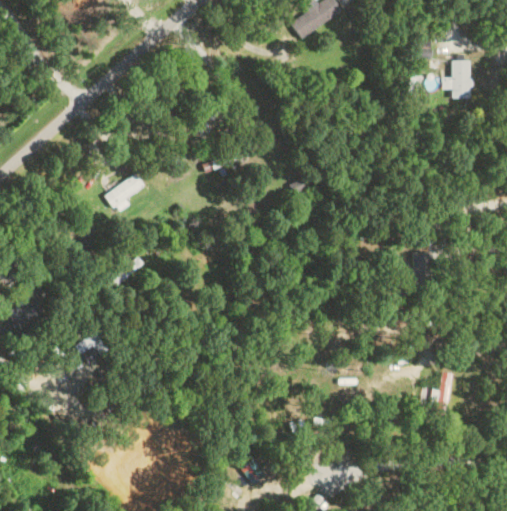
[(342,10),(335,0),(323,0),(318,3),(316,0),(313,0),(304,6),(308,11),(291,23),(302,38),(342,10)]
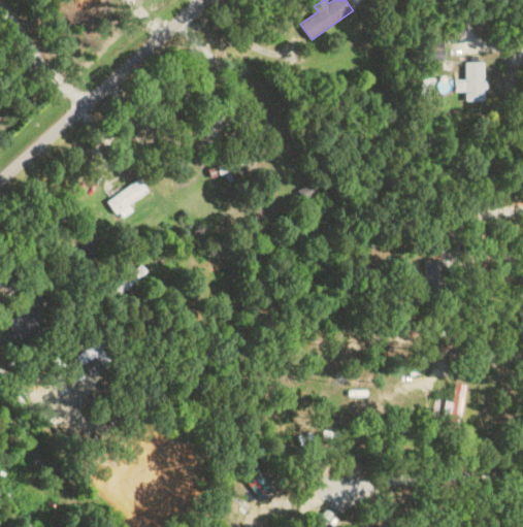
[(486,62),(466,62),(466,90),(465,90),(465,101),(486,101),(486,62)]
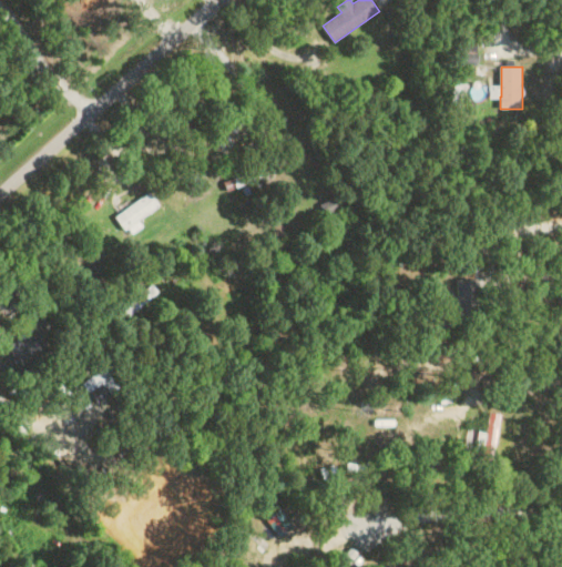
[(235,180),(238,189),(281,171),(277,161),(235,180)]
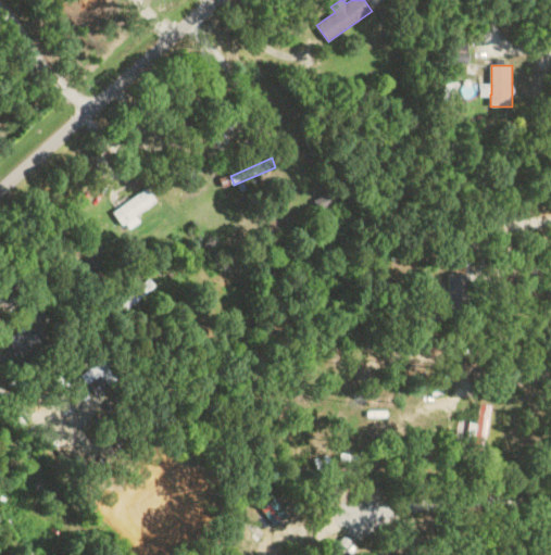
[(158,202),(148,188),(114,213),(128,231),(141,222),(138,216),(158,202)]
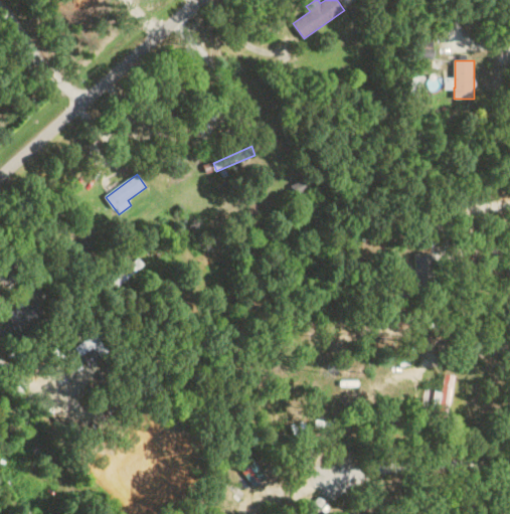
[(312,187),(306,178),(290,189),(297,198),(312,187)]
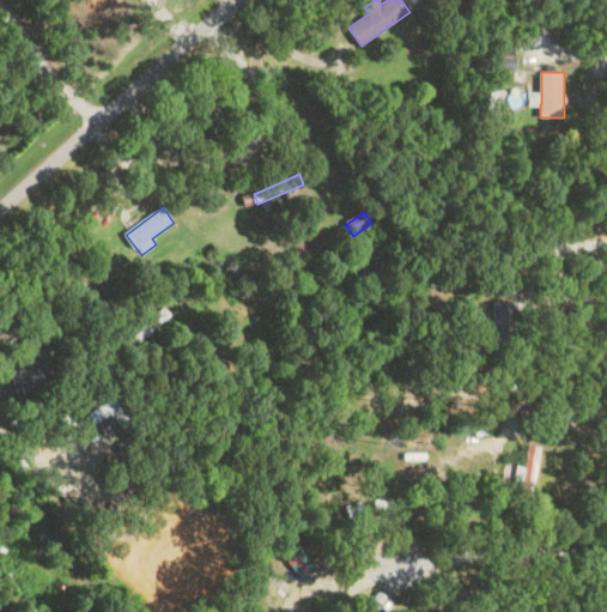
[(517,270),(498,270),(498,296),(517,296),(517,270)]
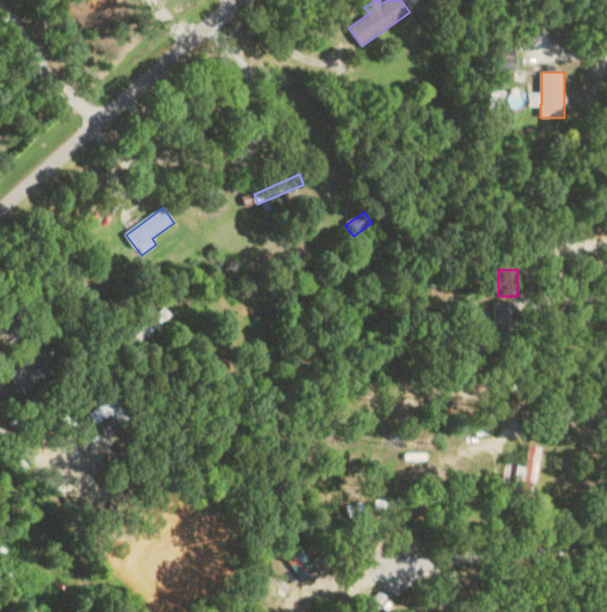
[(517,302),(497,302),(497,349),(517,349),(517,302)]
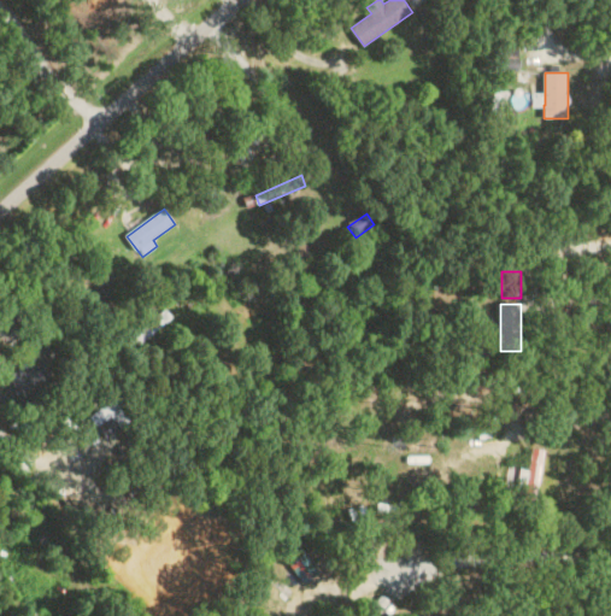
[(11,376),(17,387),(9,392),(18,409),(57,387),(43,364),(27,374),(24,369),(11,376)]
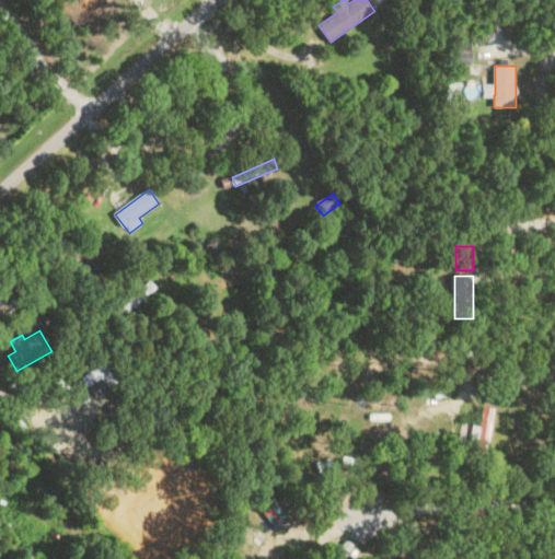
[(487,452),(496,410),(486,408),(477,450),(487,452)]
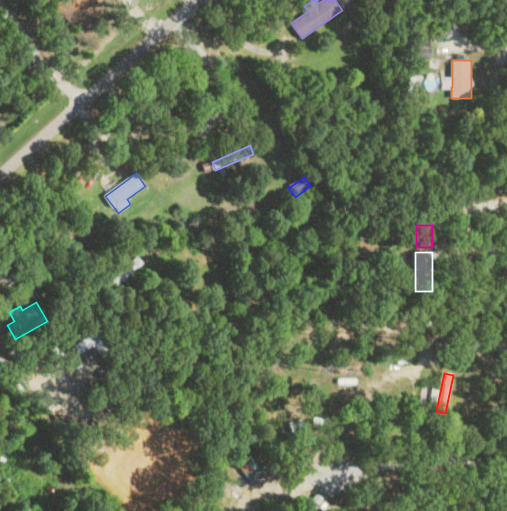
[(258,503),(278,510),(281,501),(261,494),(258,503)]
